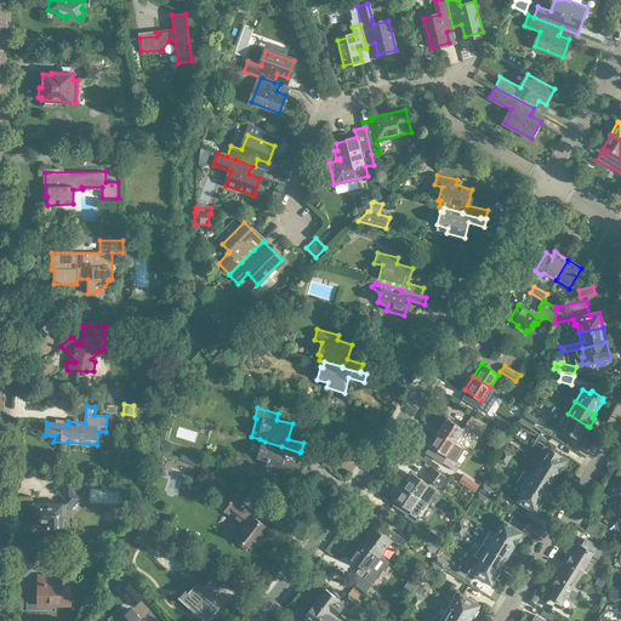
[(520,417),(534,426),(537,419),(536,417),(539,414),(530,408),(528,412),(525,410),(520,417)]
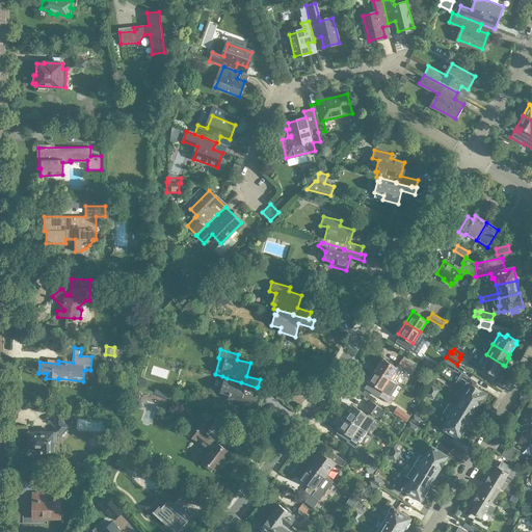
[(503,365),(486,354),(481,351),(475,363),(490,372),(488,375),(495,378),(503,365)]
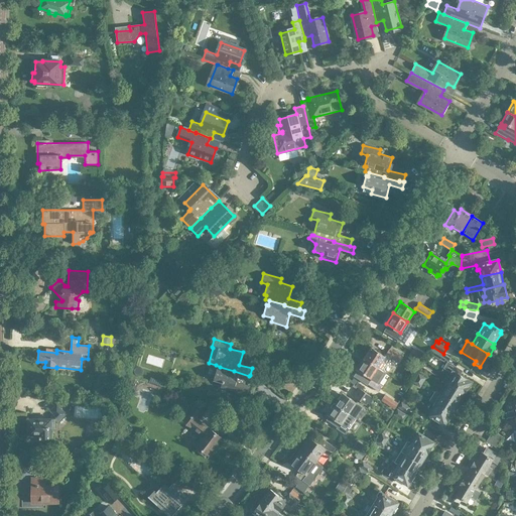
[(364,358),(378,367),(382,370),(383,371),(391,358),(393,359),(392,359),(399,363),(403,358),(389,349),(385,356),(371,347),(364,358)]
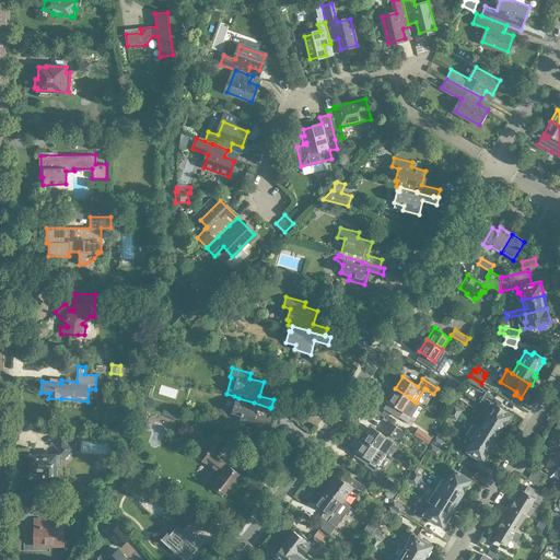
[(444,385),(459,394),(464,386),(448,377),(444,385)]
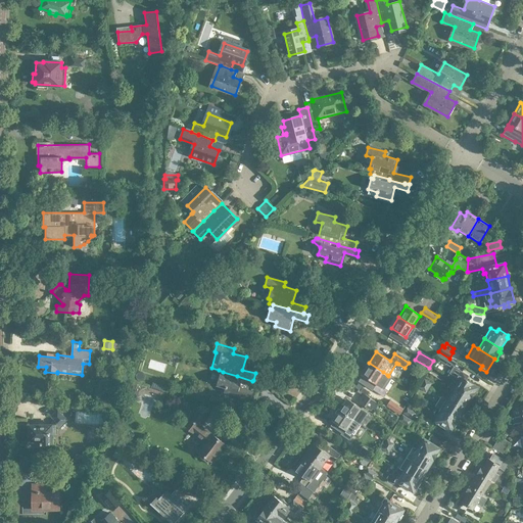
[(436,358),(446,364),(449,359),(439,352),(436,358)]
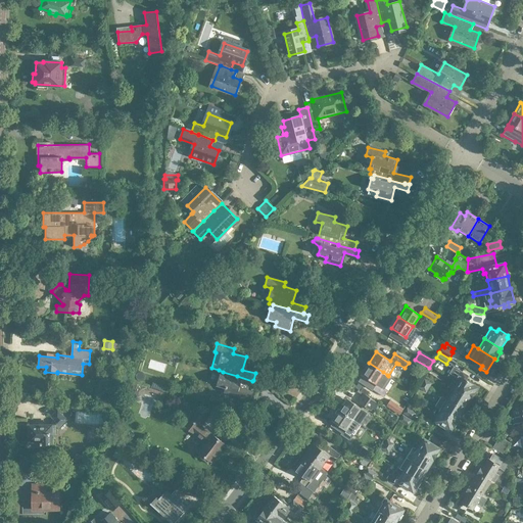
[(383,372),(369,363),(362,374),(376,383),(383,372)]
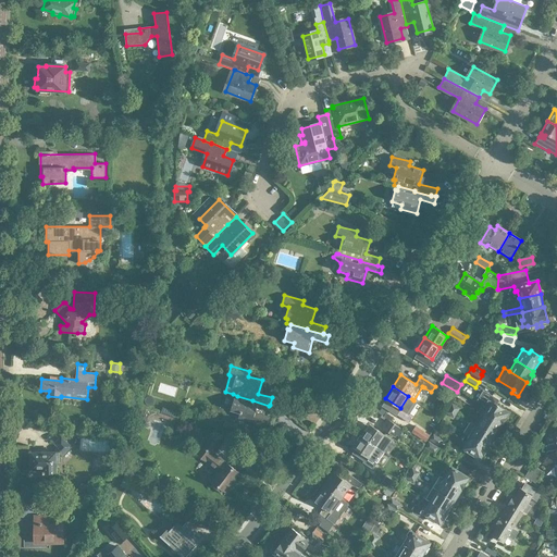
[(479,410),(502,423),(508,412),(495,405),(498,400),(485,393),(480,401),(483,404),(479,410)]
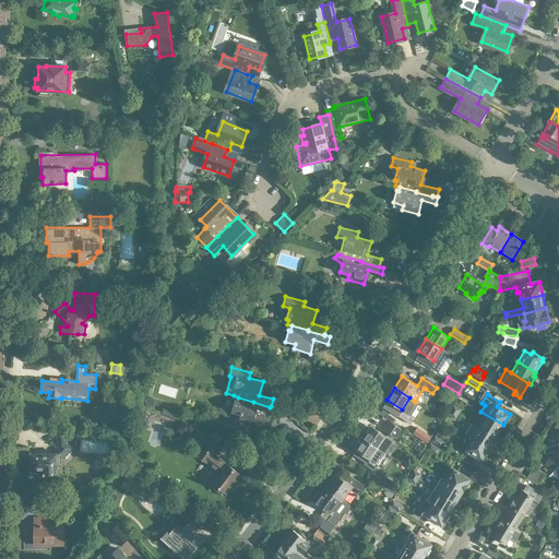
[(253,402),(238,397),(237,401),(234,401),(230,412),(240,415),(239,419),(254,424),(253,428),(266,431),(270,418),(265,417),(268,413),(273,414),(275,407),(271,406),(270,407),(253,402)]
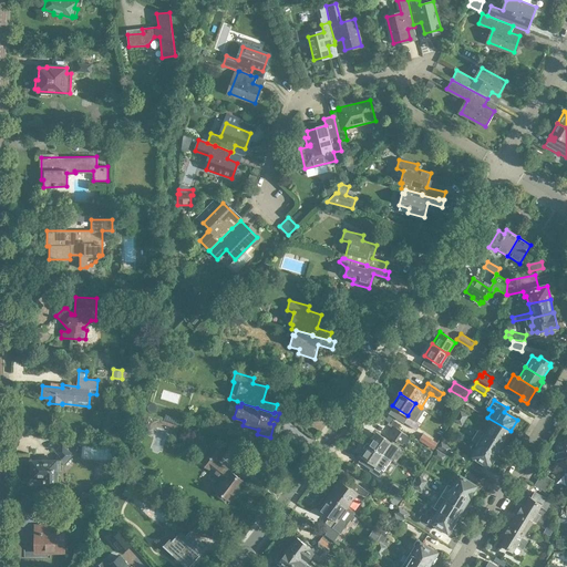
[(169,422),(182,426),(185,414),(174,410),(172,416),(169,422)]
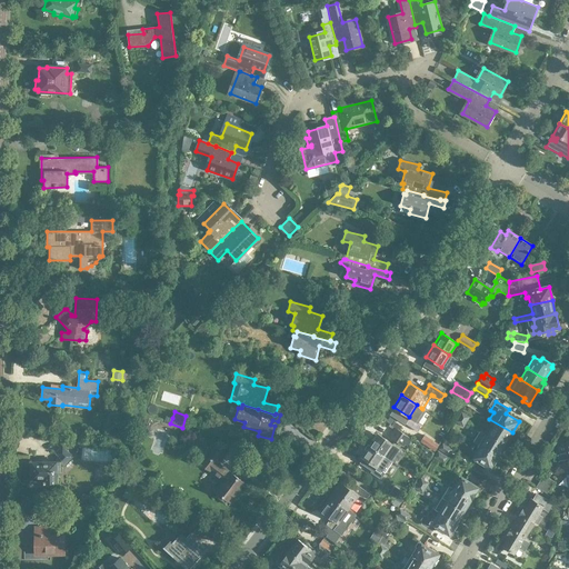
[(460,417),(467,422),(470,417),(462,412),(460,417)]
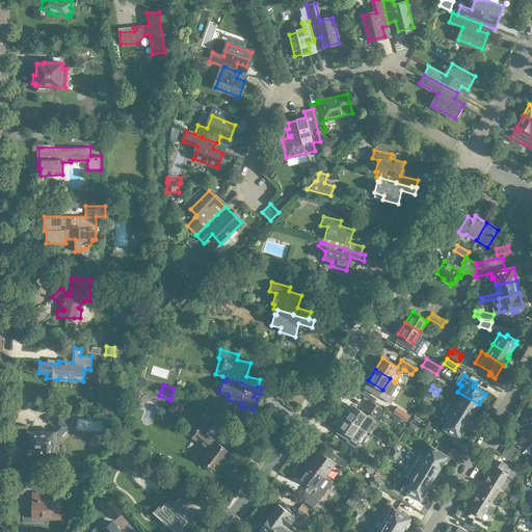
[(436,395),(430,390),(427,395),(433,399),(436,395)]
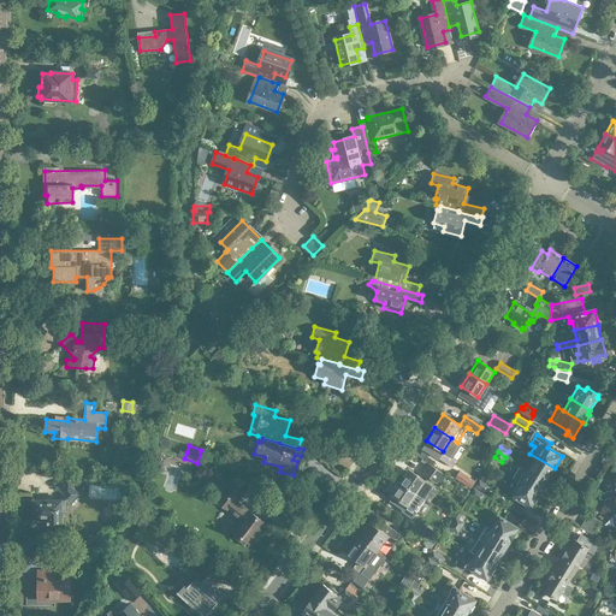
[(534,457),(526,469),(546,481),(555,468),(529,454),(534,457)]
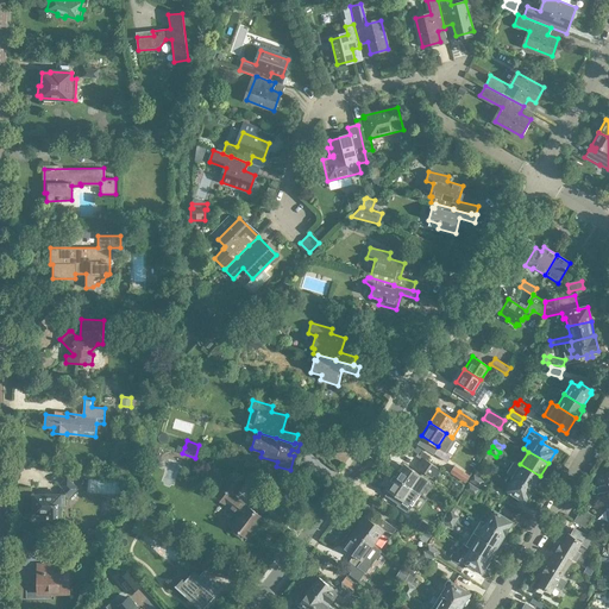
[(424,457),(416,468),(432,478),(433,476),(437,478),(441,471),(424,457)]
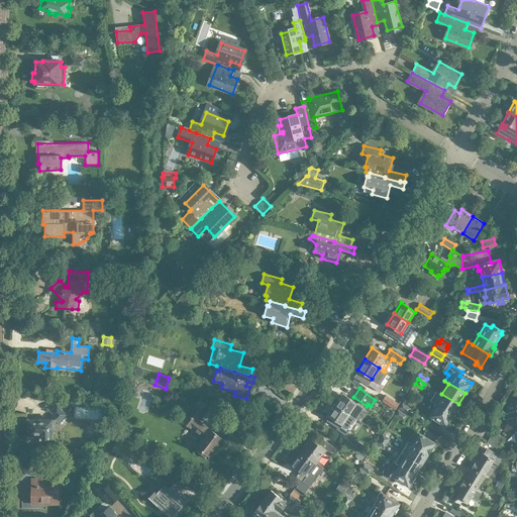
[(441,394),(434,405),(451,415),(458,404),(441,394)]
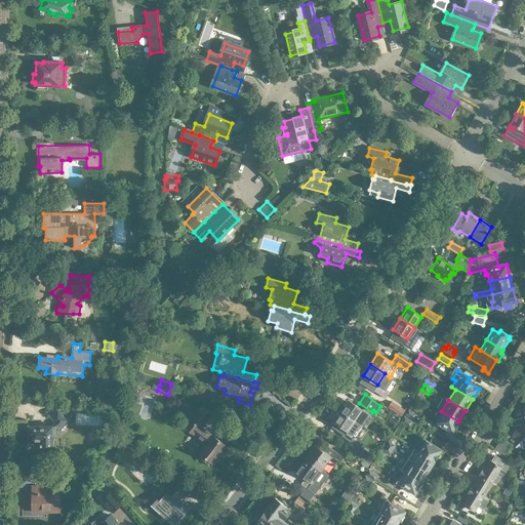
[(388,409),(400,417),(404,410),(393,402),(388,409)]
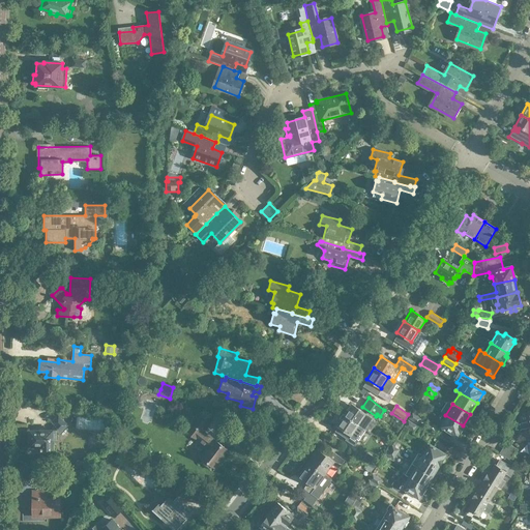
[(344,414),(364,429),(372,418),(356,407),(354,410),(349,407),(344,414)]
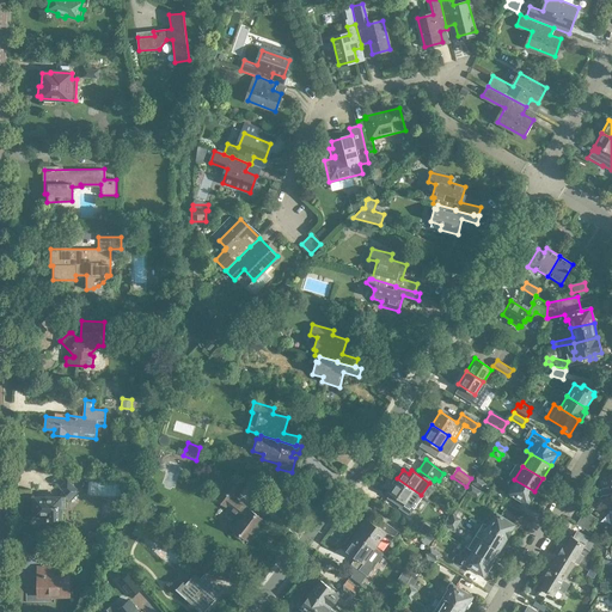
[(611,472),(610,473),(611,484),(611,485),(599,489),(600,490),(595,491),(597,497),(601,496),(601,495),(611,493),(611,472)]
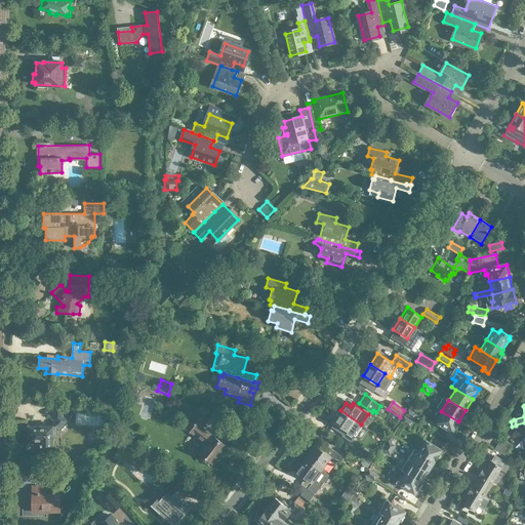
[(204,440),(206,442),(199,453),(202,455),(199,458),(208,466),(211,462),(214,465),(228,447),(212,436),(213,434),(202,427),(212,412),(200,408),(186,426),(204,440)]
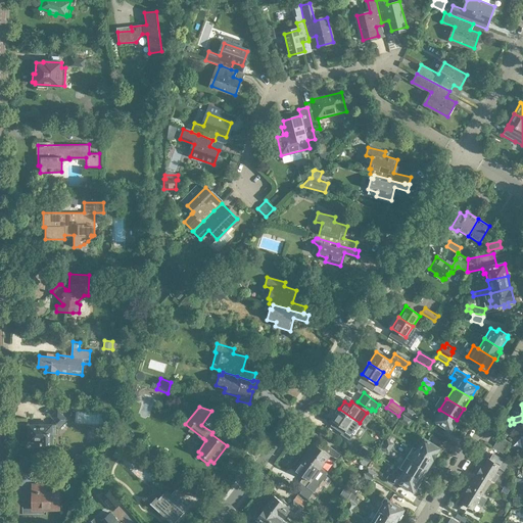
[(403,413),(413,418),(416,413),(408,407),(403,413)]
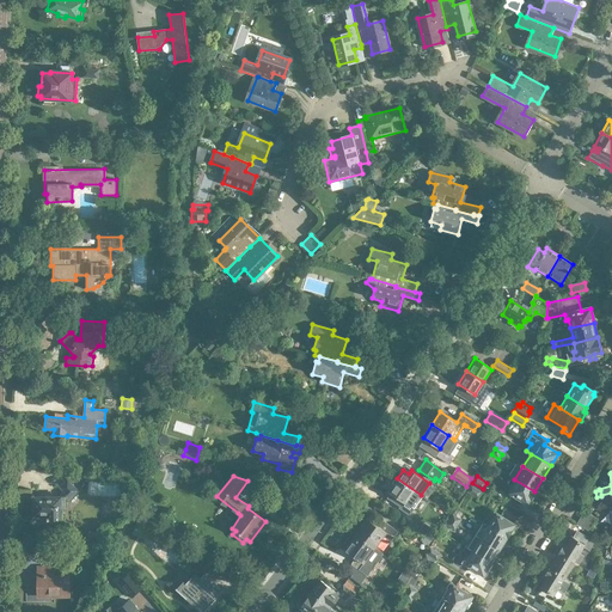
[(387,497),(399,507),(403,502),(414,509),(423,496),(421,495),(397,478),(395,477),(391,483),(393,484),(389,491),(390,493),(387,497)]
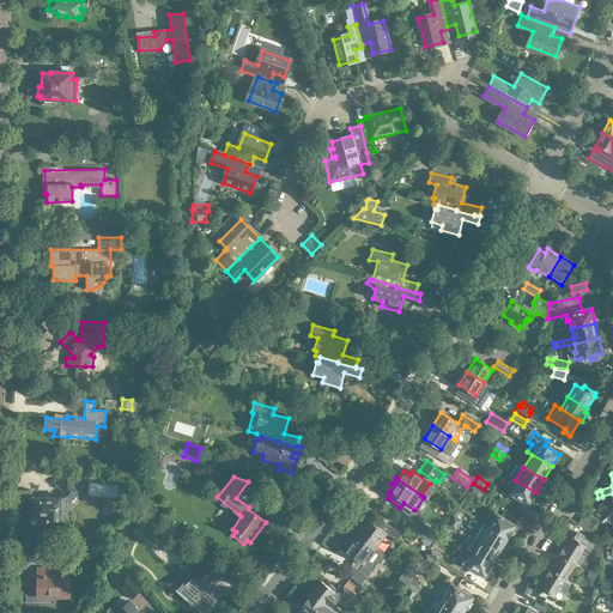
[(535,492),(515,480),(511,486),(510,486),(507,492),(528,505),(535,492)]
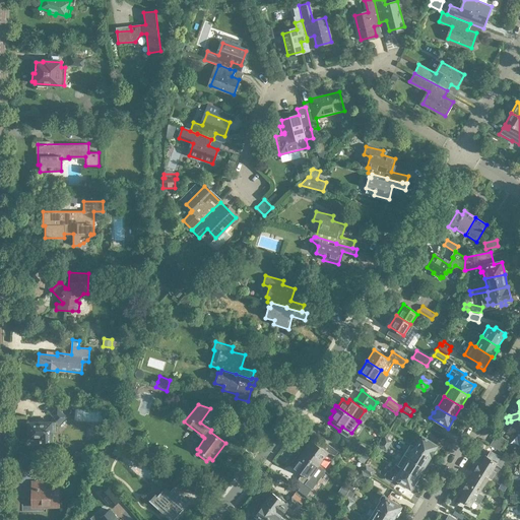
[(66,416),(57,408),(52,414),(54,417),(52,420),(52,423),(44,423),(44,420),(36,420),(36,423),(29,423),(29,429),(28,429),(28,433),(29,433),(29,438),(41,438),(41,442),(52,442),(52,431),(55,431),(55,426),(58,426),(66,416)]
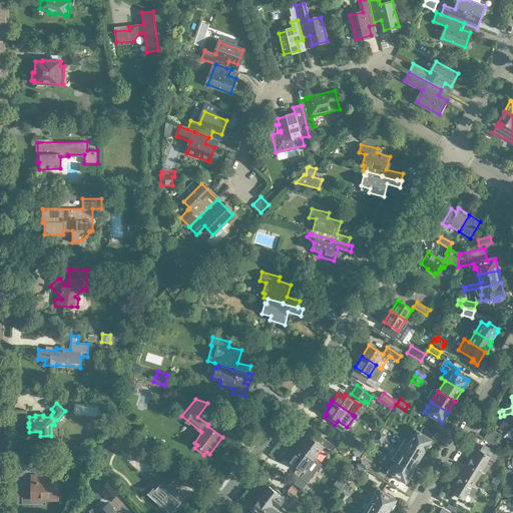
[(392,412),(401,417),(404,412),(395,407),(392,412)]
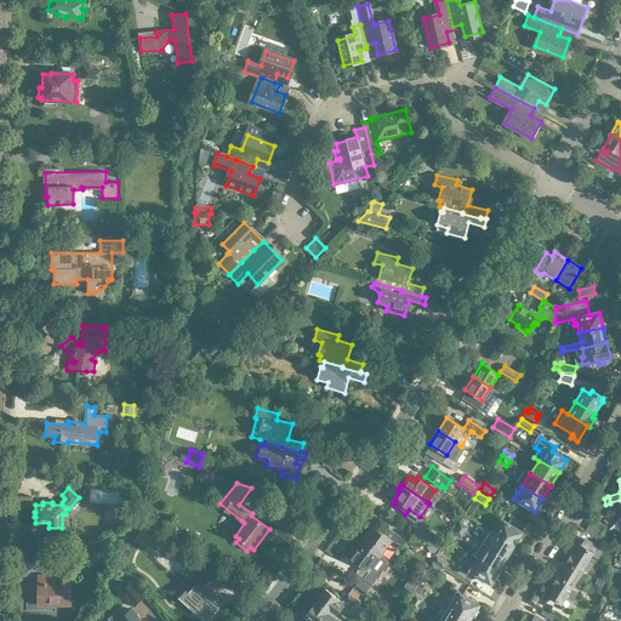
[(494,531),(514,545),(522,531),(500,519),(496,524),(497,525),(494,531)]
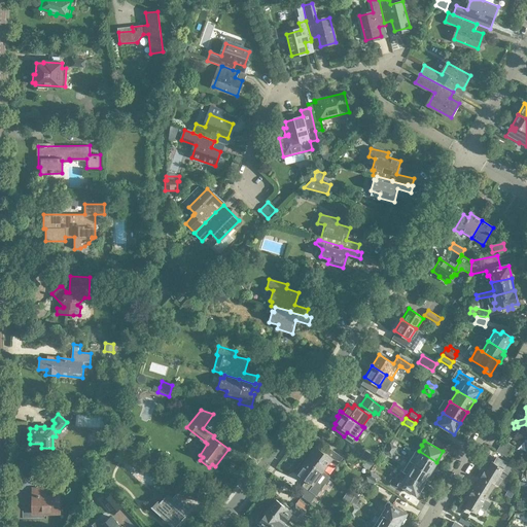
[(500,446),(510,452),(513,447),(503,441),(500,446)]
